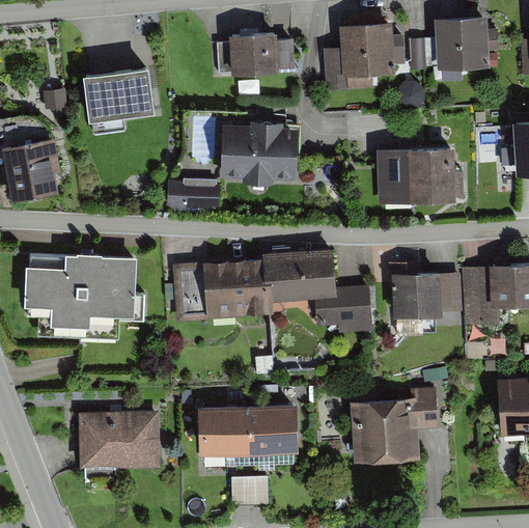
[(482,21),(438,23),(439,39),(423,40),(424,67),(484,64),(483,49),(497,49),(496,32),(483,33),(482,21)]
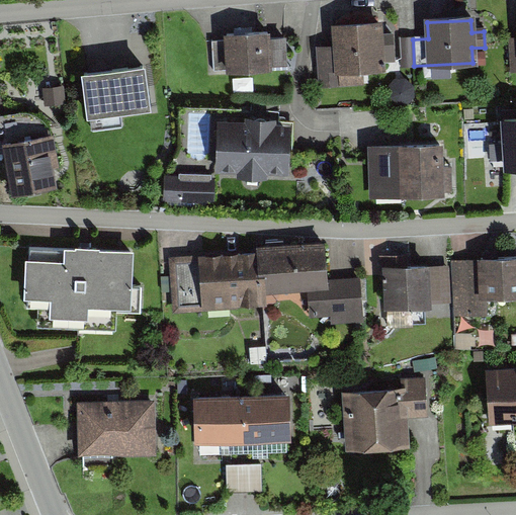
[(336,52),(316,53),(318,86),(339,84),(338,72),(380,69),(379,54),(391,53),(390,37),(378,38),(377,26),(334,29),(336,52)]
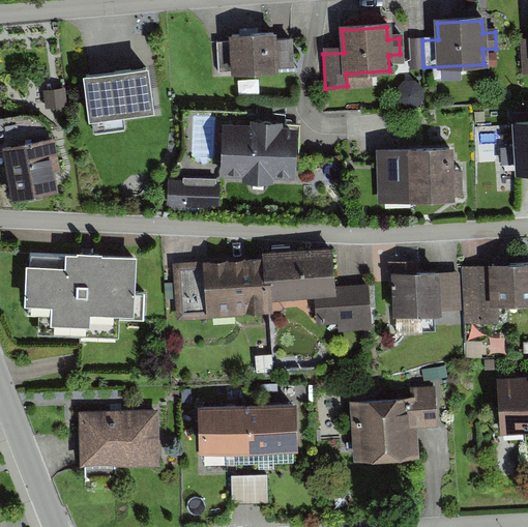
[(274,34),(226,37),(228,80),(293,76),(291,38),(274,39),(274,34)]
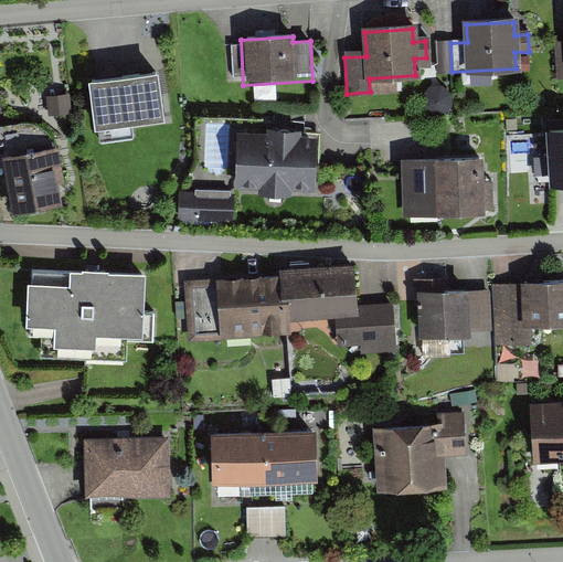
[(158,69),(87,77),(93,128),(97,128),(98,138),(131,134),(130,124),(163,119),(158,69)]
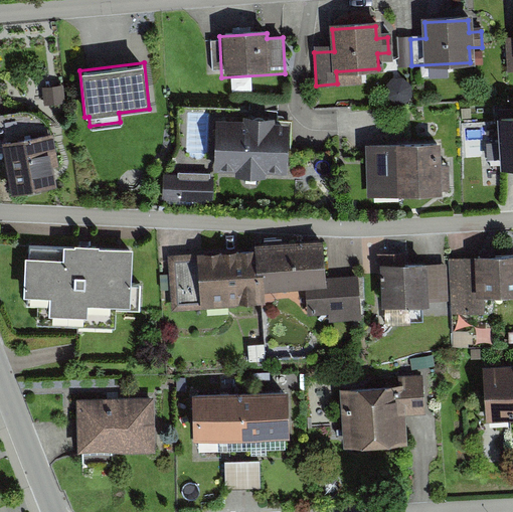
[(497,147),(485,148),(486,165),(512,163),(512,120),(495,122),(497,147)]
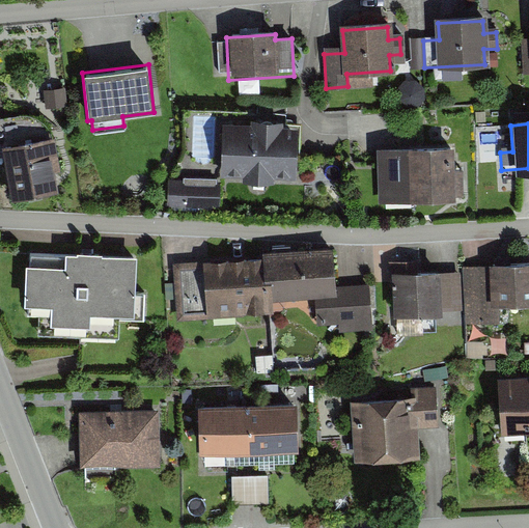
[(297,127),(222,124),(221,177),(296,179),(297,127)]
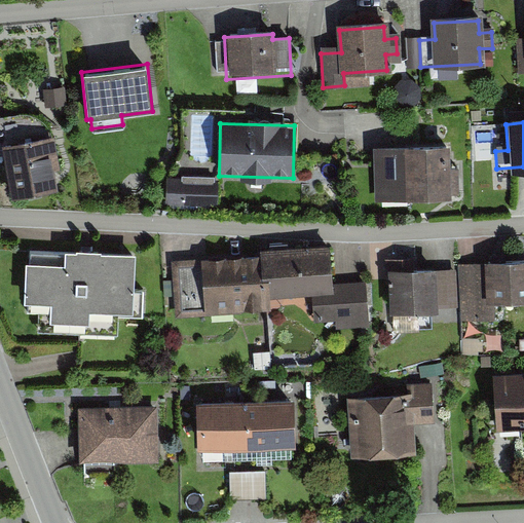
[(53,176),(52,170),(59,169),(55,149),(53,138),(52,135),(23,140),(1,144),(11,198),(33,194),(57,190),(55,187),(53,176)]
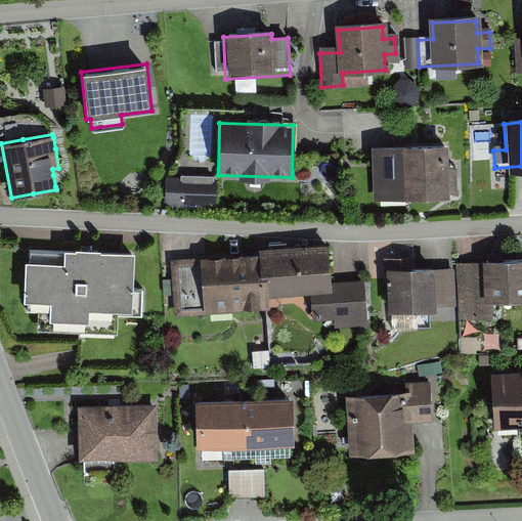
[(447,144),(371,146),(372,202),(449,200),(447,144)]
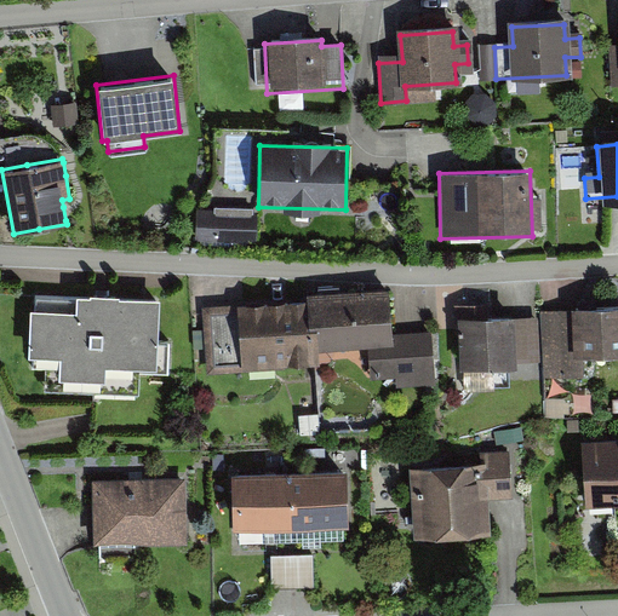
[(257,212),(198,213),(198,243),(257,242),(257,212)]
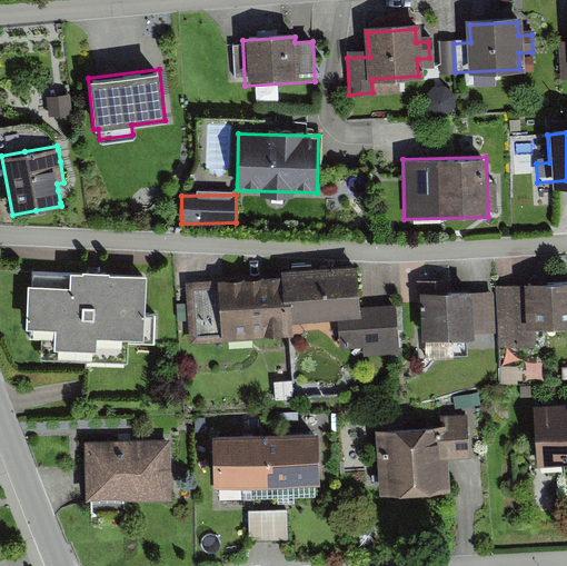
[(276,279),(185,287),(190,348),(287,339),(286,326),(335,323),(338,359),(398,354),(394,306),(355,309),(350,267),(275,274),(276,279)]
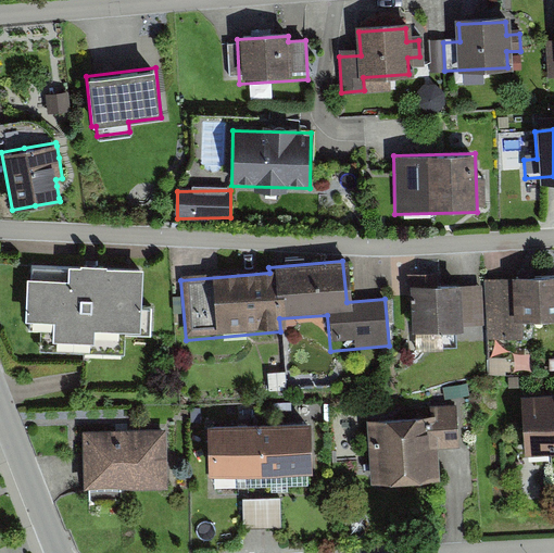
[(61,283),(21,280),(20,321),(50,322),(49,342),(88,344),(89,330),(137,332),(139,269),(62,266),(61,283)]
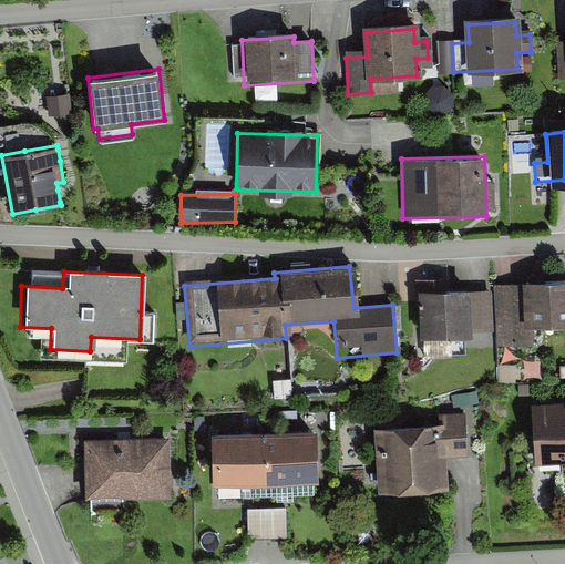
[(564,282),(493,287),(497,350),(533,347),(532,326),(564,324),(564,282)]
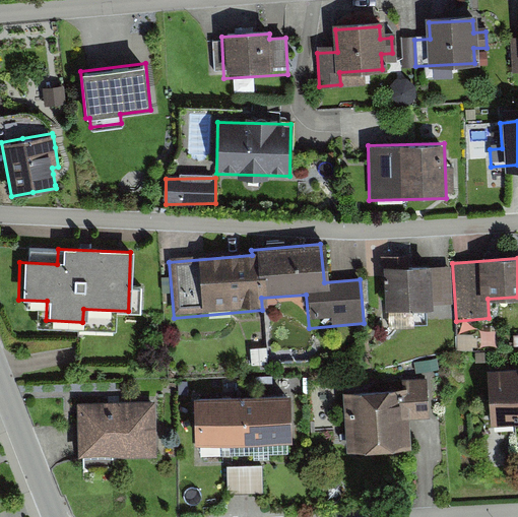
[(428,265),(378,268),(382,311),(450,306),(447,269),(428,270),(428,265)]
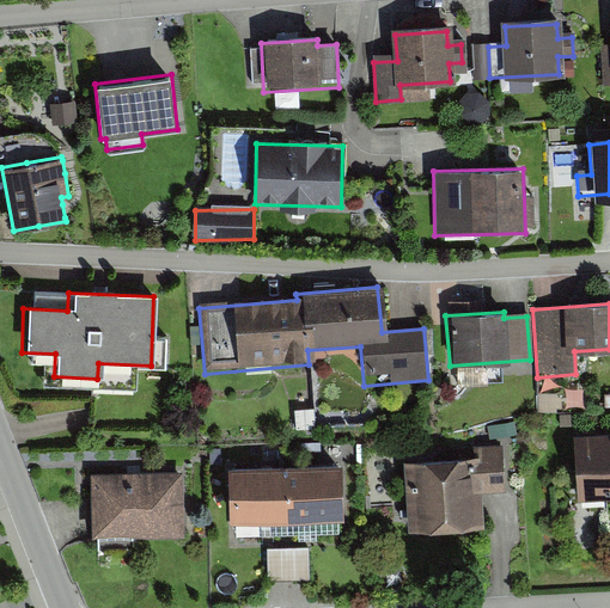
[(609,435),(569,438),(575,503),(609,499),(609,435)]
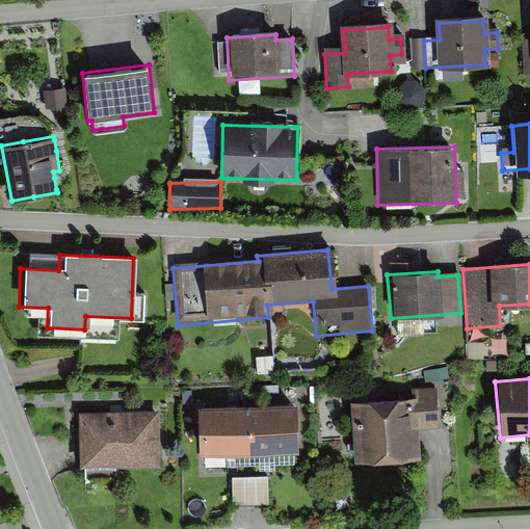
[(399,398),(349,401),(354,464),(420,458),(418,430),(440,429),(436,387),(398,389),(399,398)]
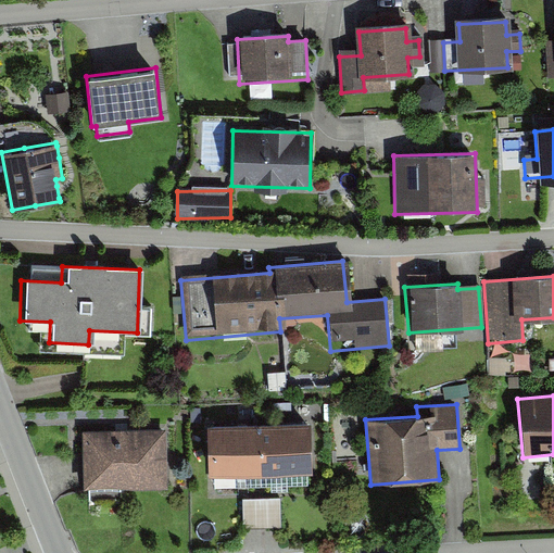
[(259,424),(260,473),(312,472),(312,469),(311,447),(311,423),(259,424)]
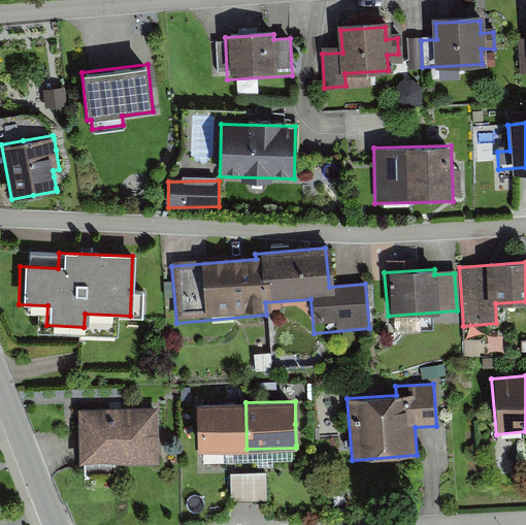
[(196,403),(197,450),(247,449),(245,402),(196,403)]
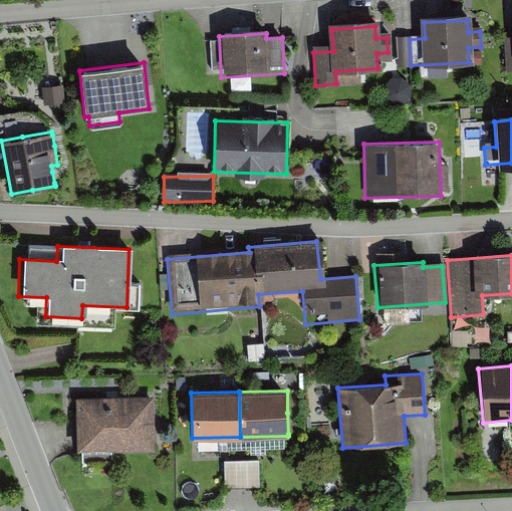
[(156,398),(76,400),(77,455),(157,453),(156,398)]
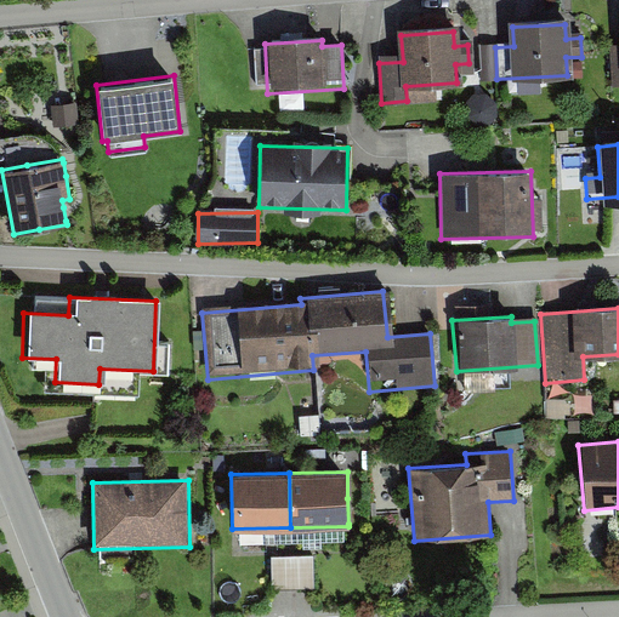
[(312,556),(270,558),(271,592),(313,590),(312,556)]
